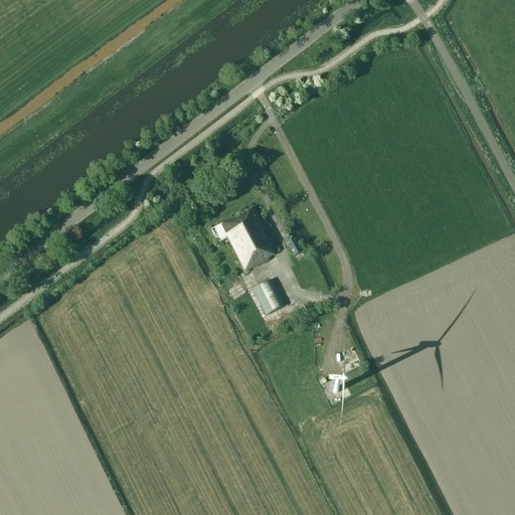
[(258,217),(252,208),(220,224),(244,273),(269,260),(268,258),(280,251),(272,237),(269,239),(266,233),(263,228),(256,217),(258,217)]
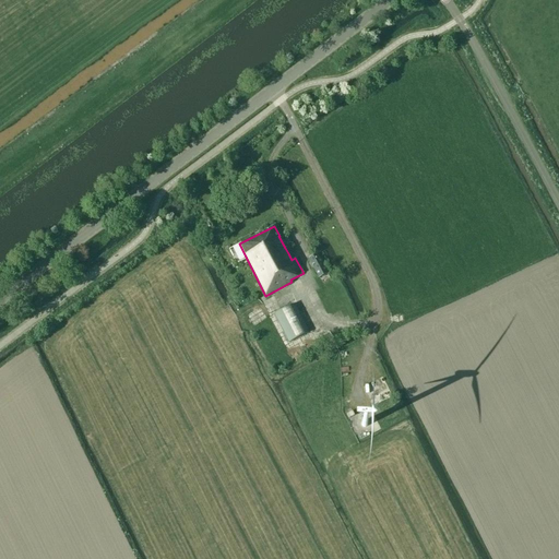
[(330,280),(317,253),(308,259),(318,278),(317,280),(319,285),(330,280)]
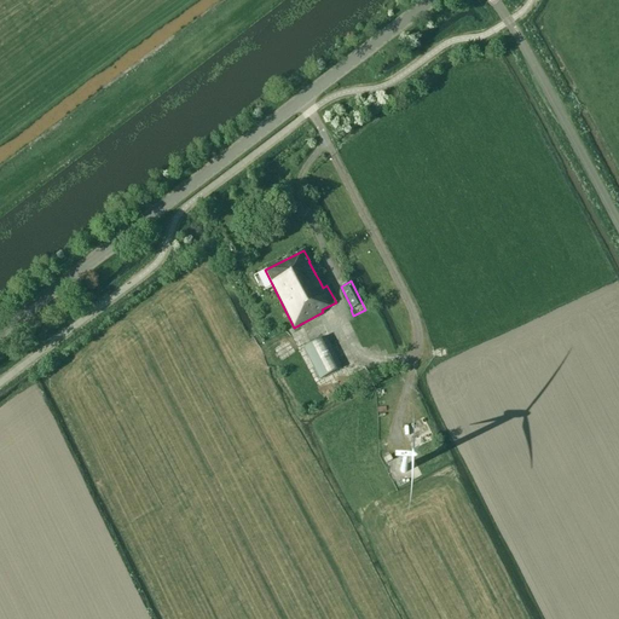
[(342,369),(327,336),(304,347),(319,380),(342,369)]
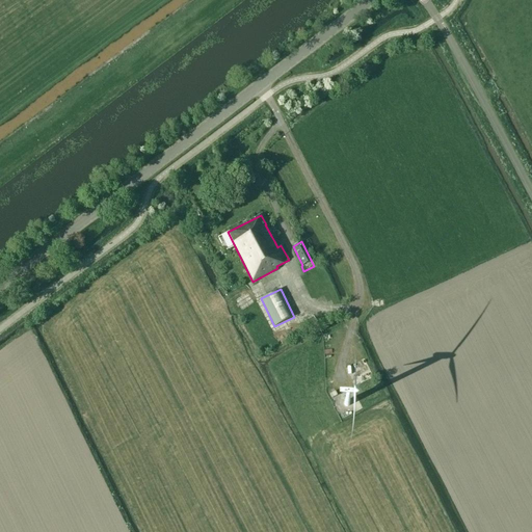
[(242,311),(255,303),(247,292),(235,299),(242,311)]
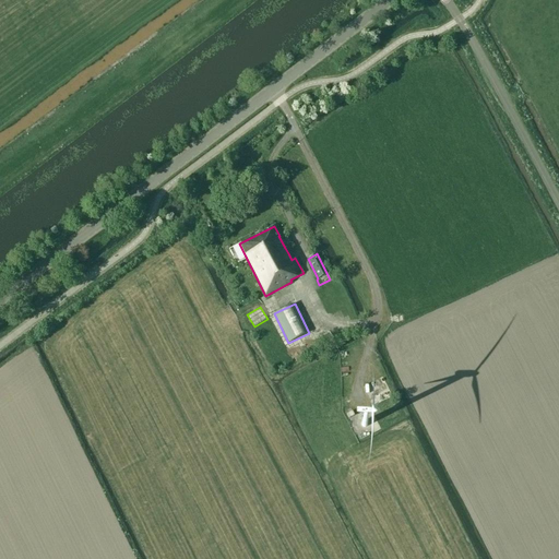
[(349,419),(356,417),(353,411),(346,413),(349,419)]
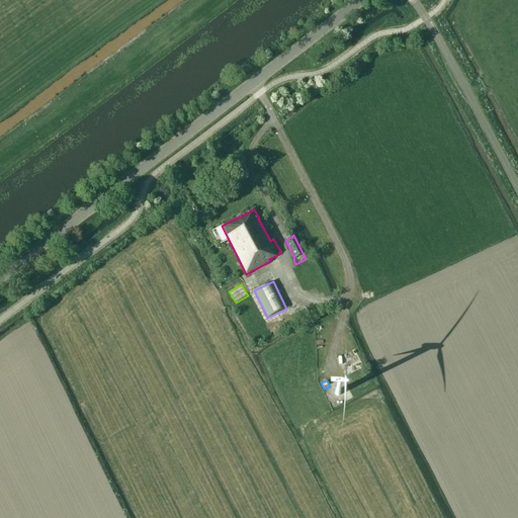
All buildings are outlined.
